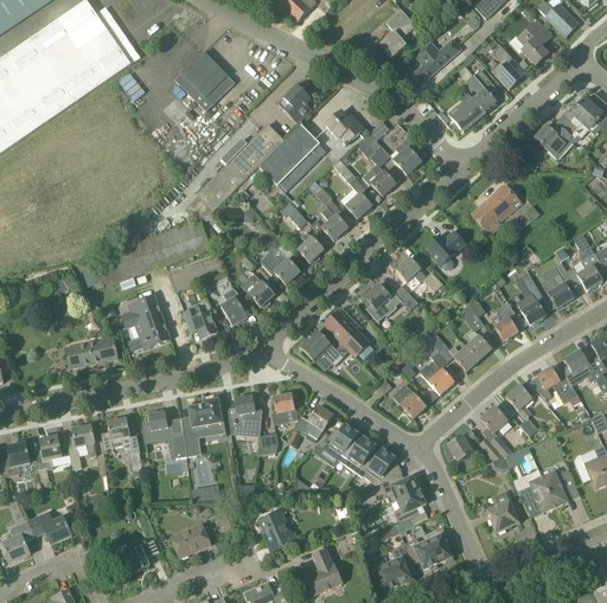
[(0,0),(0,33),(50,0),(0,0)]
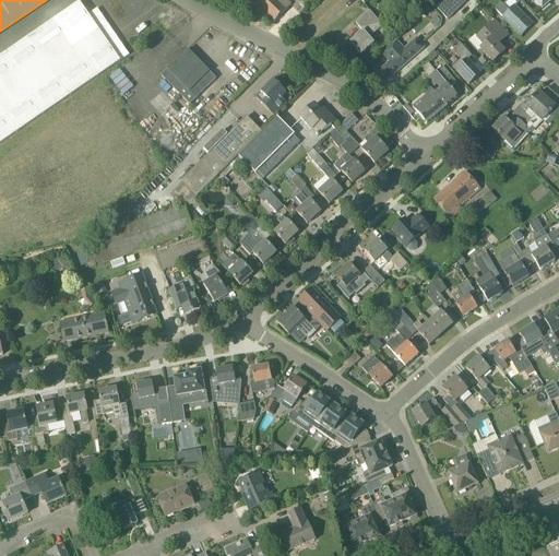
[(87,12),(81,0),(79,0),(0,52),(0,141),(129,52),(97,6),(87,12)]
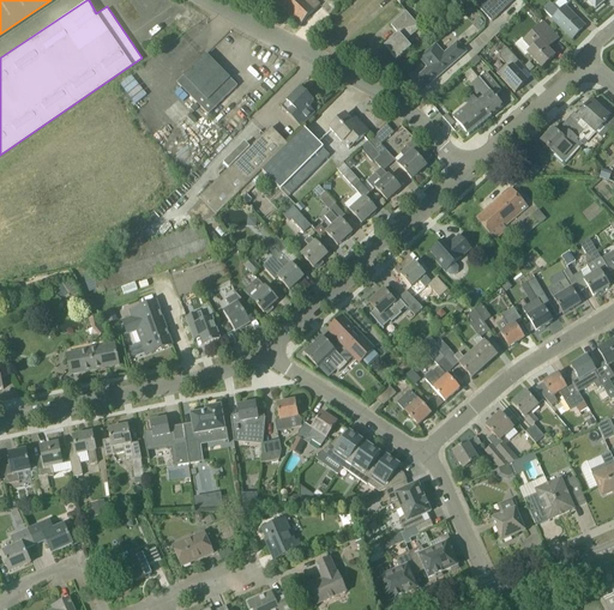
[(277,0),(301,22),(314,7),(306,0),(277,0)]
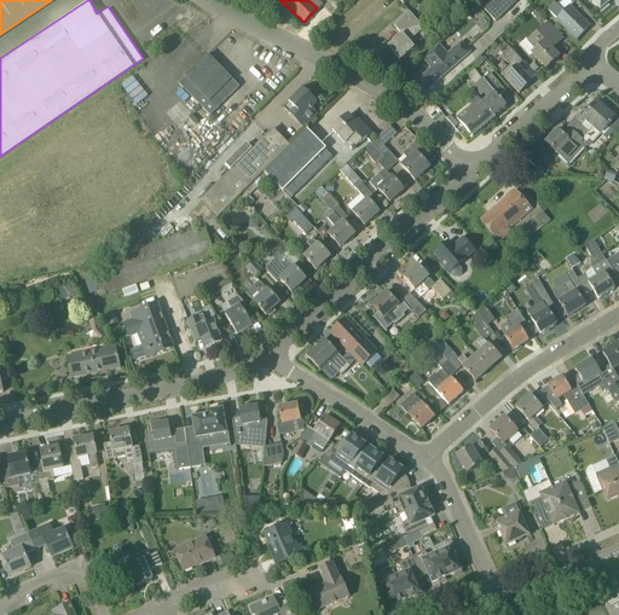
[(478,0),(495,19),(515,0),(478,0)]
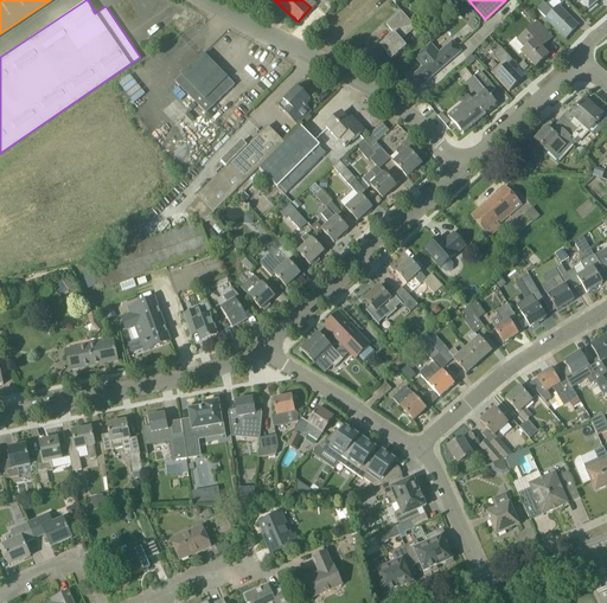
[(577,23),(557,2),(551,8),(544,0),(537,7),(566,36),(577,23)]
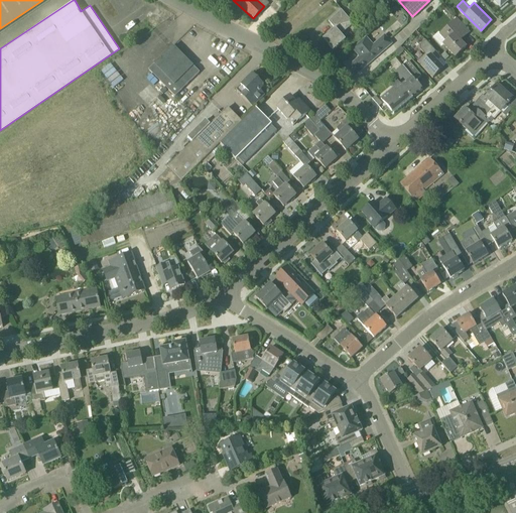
[(353,21),(348,15),(341,7),(328,18),(335,26),(323,36),(333,48),(336,46),(337,47),(339,45),(338,44),(345,38),(340,32),(353,21)]
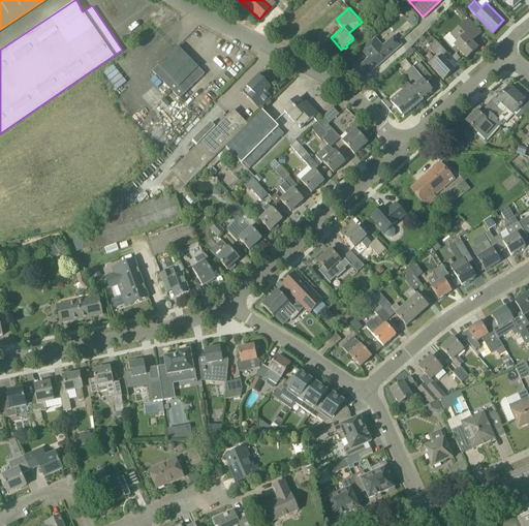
[(466,57),(477,47),(470,38),(479,29),(468,18),(452,33),(458,40),(455,43),(466,57)]
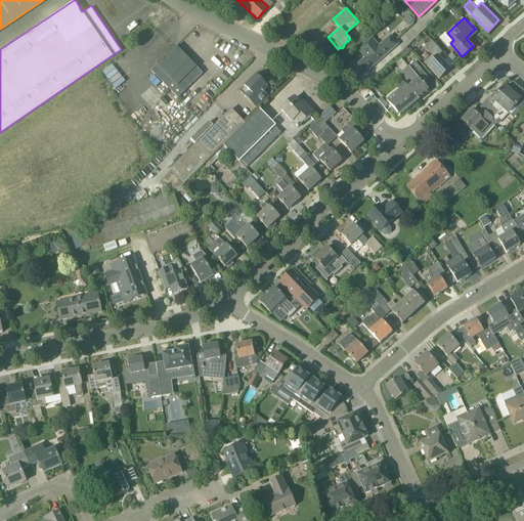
[(379,42),(372,35),(358,47),(365,55),(356,63),(363,72),(398,42),(390,33),(379,42)]
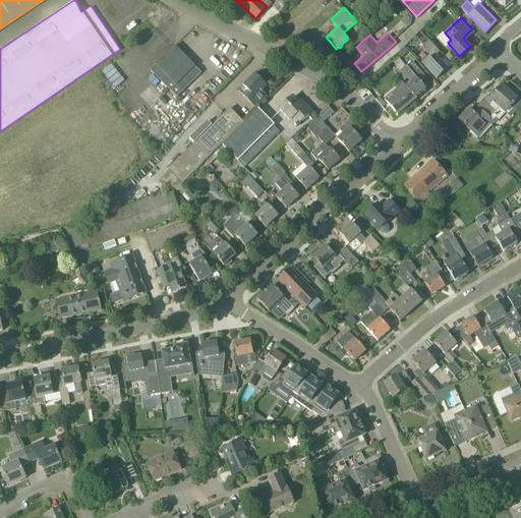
[(428,53),(421,60),(437,76),(444,70),(444,69),(447,66),(441,59),(445,55),(429,39),(424,43),(424,48),(428,53)]
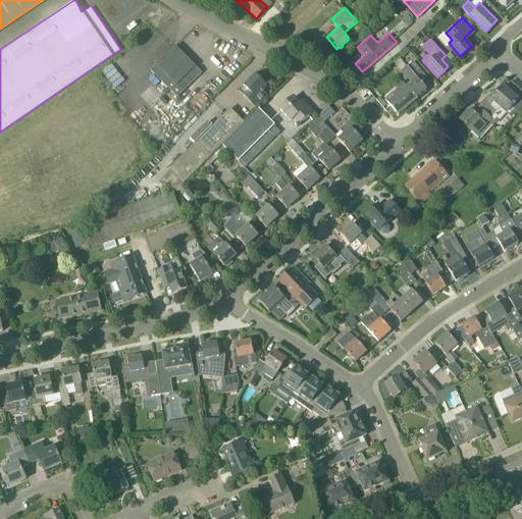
[(170,96),(174,92),(176,95),(201,70),(195,64),(193,66),(172,46),(150,67),(151,68),(147,71),(164,89),(170,96)]
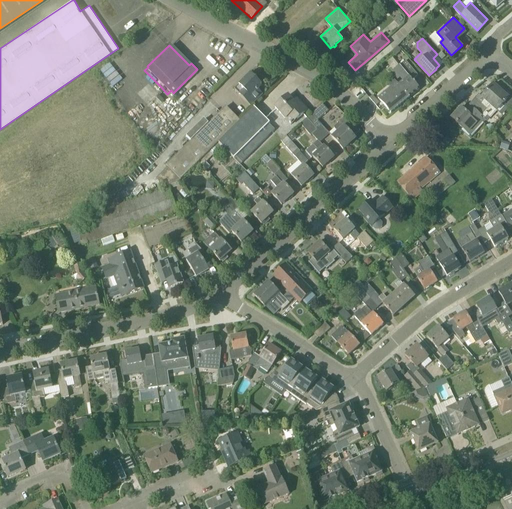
[(400,75),(404,79),(409,75),(399,63),(402,61),(398,57),(394,52),(385,59),(390,65),(399,76),(400,75)]
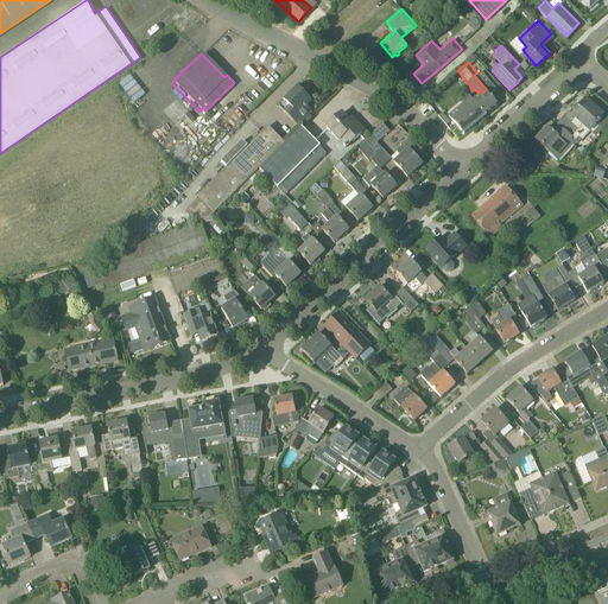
[(486,89),(480,94),(474,99),(486,113),(498,103),(489,93),(496,87),(482,69),(479,71),(474,67),(473,68),(477,72),(474,75),(486,89)]
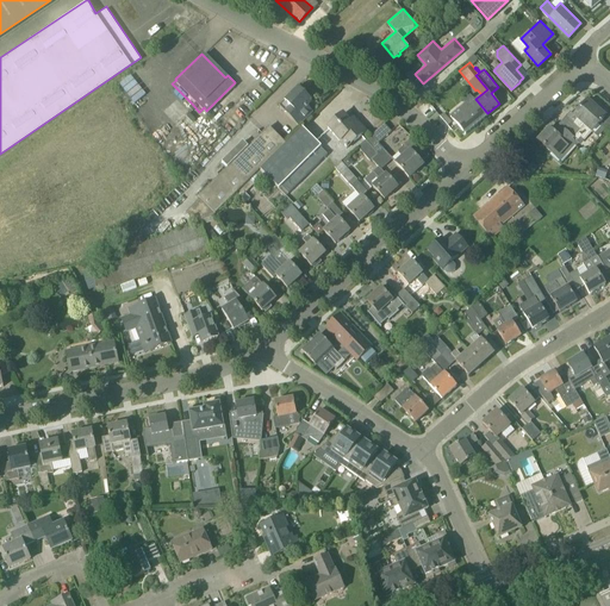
[(279,104),(298,124),(312,110),(306,104),(311,98),(298,85),(279,104)]
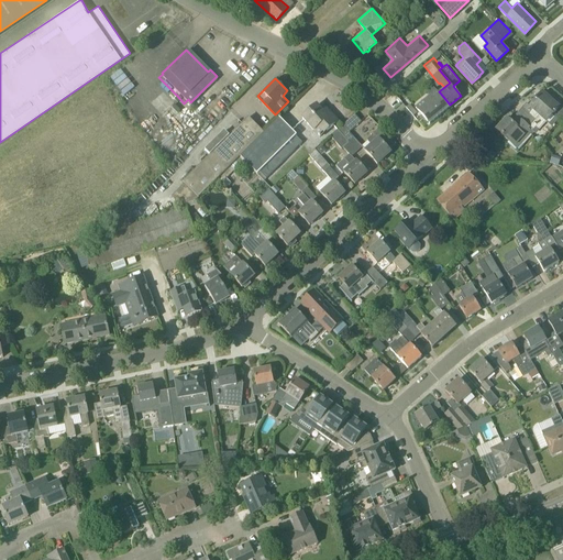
[(545,120),(551,113),(559,120),(562,114),(562,107),(559,103),(558,105),(558,103),(559,102),(553,97),(551,99),(542,90),(530,105),(526,101),(516,112),(516,113),(529,124),(527,127),(532,131),(533,130),(533,131),(538,127),(539,127),(545,120)]
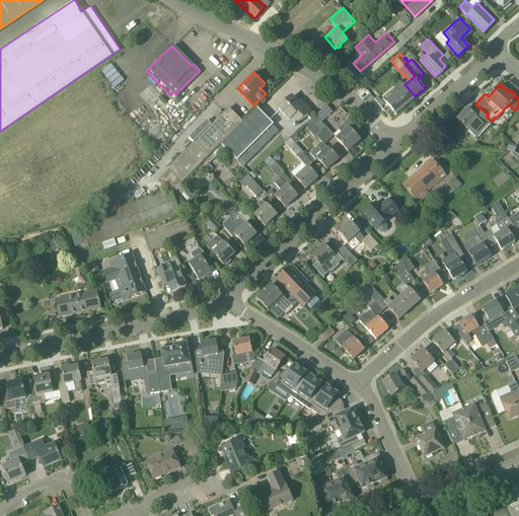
[(415,96),(404,84),(397,89),(395,87),(383,96),(395,112),(415,96)]
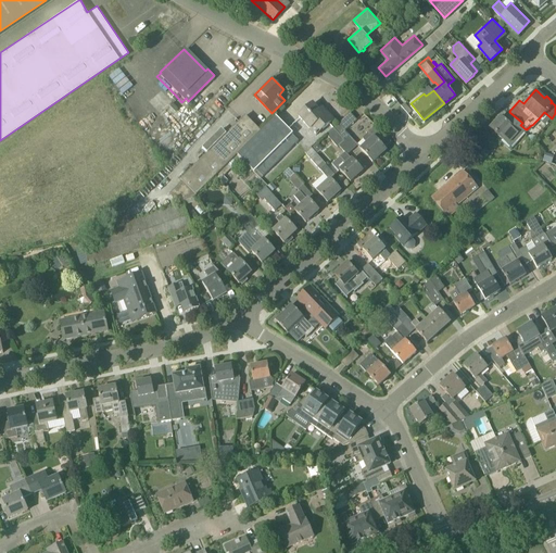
[(315,134),(333,117),(323,104),(319,108),(313,101),(298,114),(315,134)]
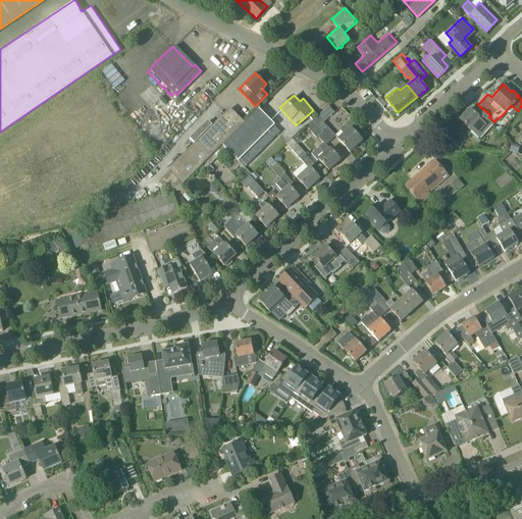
[(318,113),(324,120),(334,110),(328,104),(318,113)]
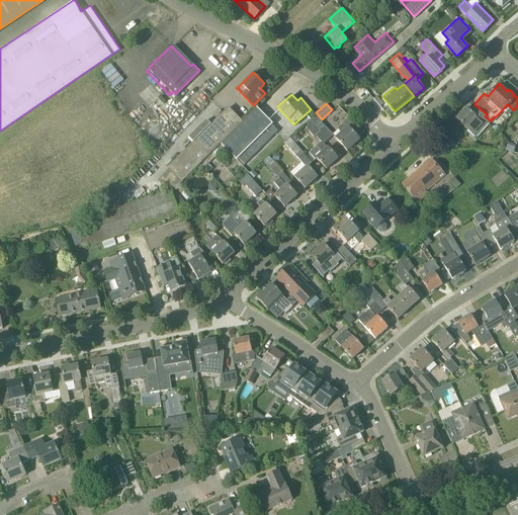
[(487,114),(475,104),(469,110),(465,106),(456,116),(468,127),(480,114),(489,122),(490,120),(485,116),(487,114)]
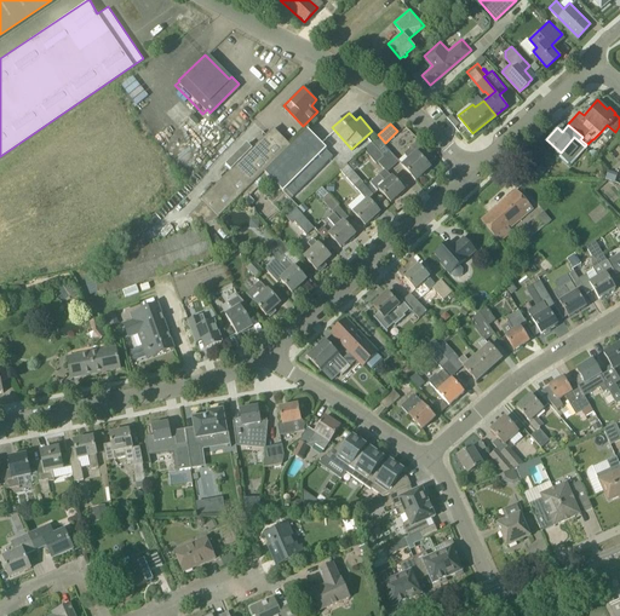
[(274,126),(252,148),(247,142),(225,163),(231,168),(202,197),(204,199),(219,214),(240,194),(263,171),(291,144),(274,126)]
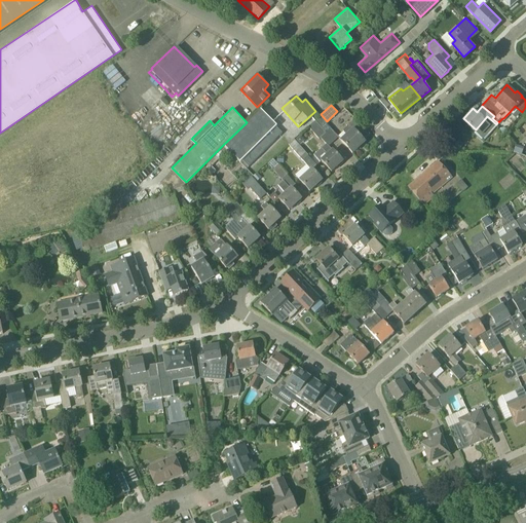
[(229,150),(233,153),(247,166),(282,132),(275,125),(276,124),(260,108),(247,122),(223,145),(229,150)]
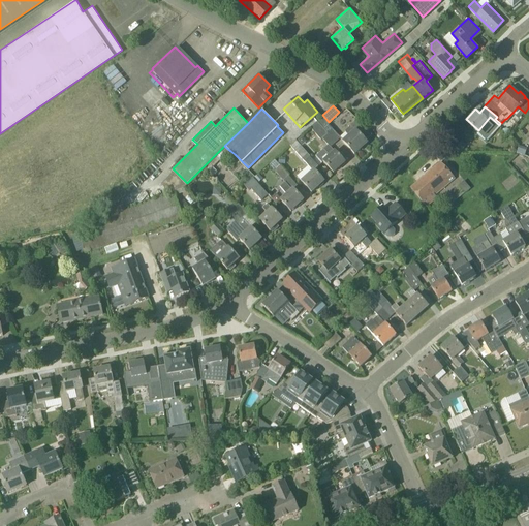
[(323,127),(329,122),(322,115),(317,120),(323,127)]
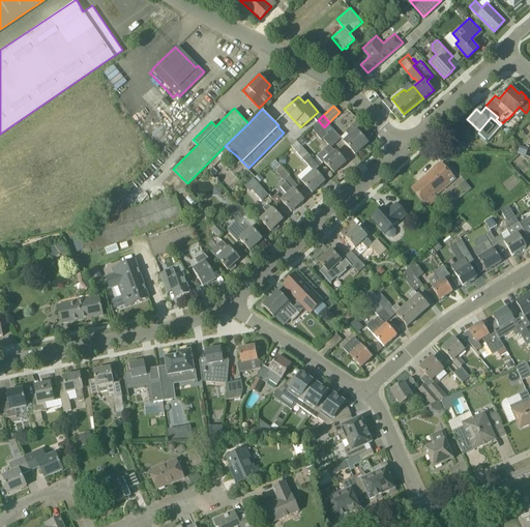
[(345,129),(349,135),(344,140),(355,152),(367,141),(365,139),(373,134),(358,117),(345,129)]
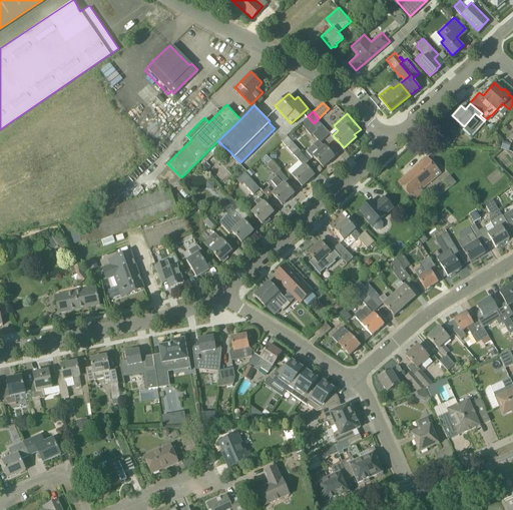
[(311,133),(313,132),(318,127),(314,123),(308,116),(301,122),(311,133)]
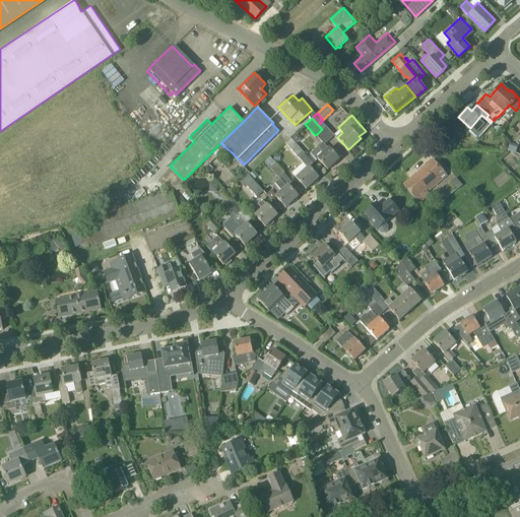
[(318,125),(322,129),(327,125),(323,120),(318,125)]
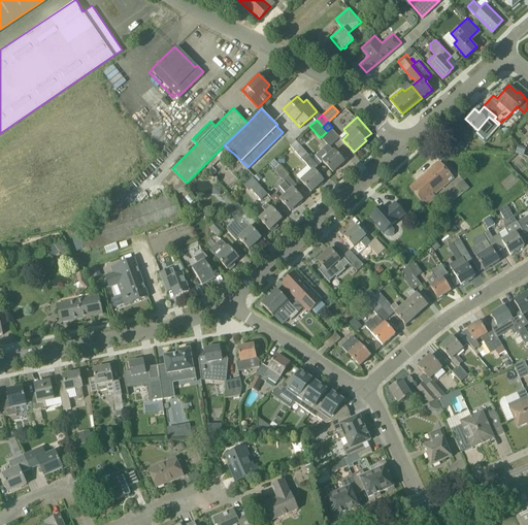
[(457,136),(450,144),(458,152),(465,142),(457,136)]
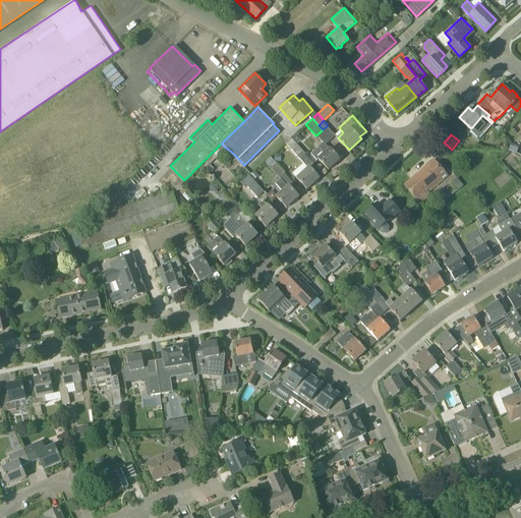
[(292,136),(286,141),(291,148),(297,142),(292,136)]
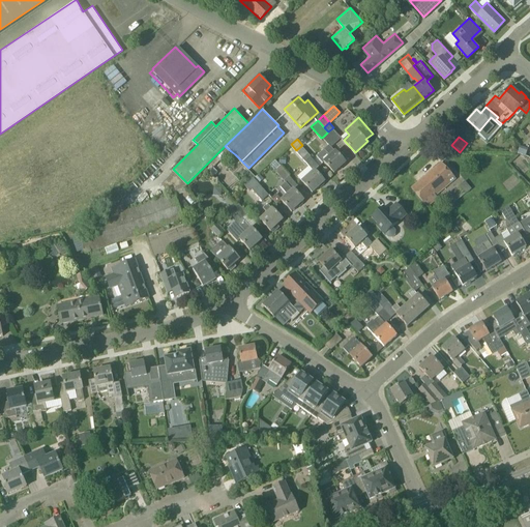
[(334,149),(331,145),(328,143),(324,148),(329,154),(323,159),(333,171),(346,160),(335,149),(334,149)]
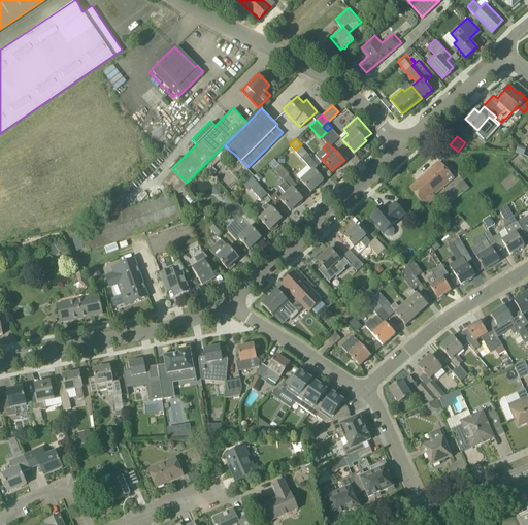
[(309,154),(301,144),(295,150),(303,159),(309,154)]
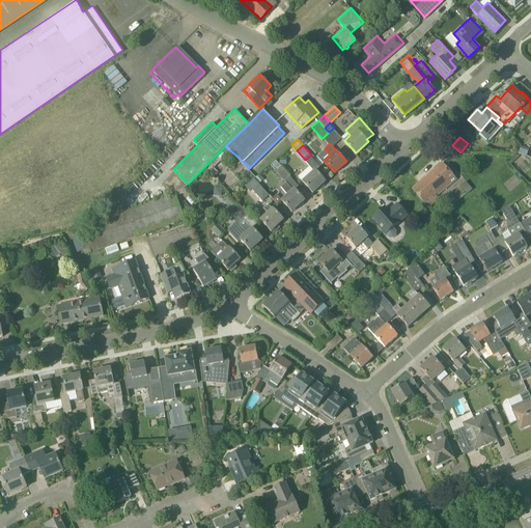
[(426,202),(437,194),(455,177),(442,161),(412,187),(426,202)]
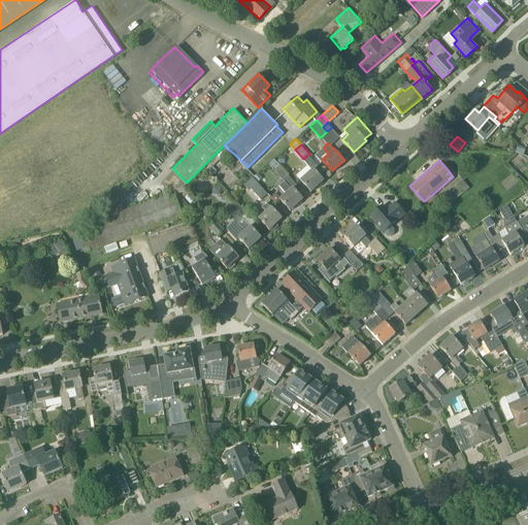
[(286,192),(281,196),(279,197),(290,209),(302,198),(292,186),(296,183),(288,173),(289,173),(279,163),(273,168),(284,179),(278,184),(286,192)]
